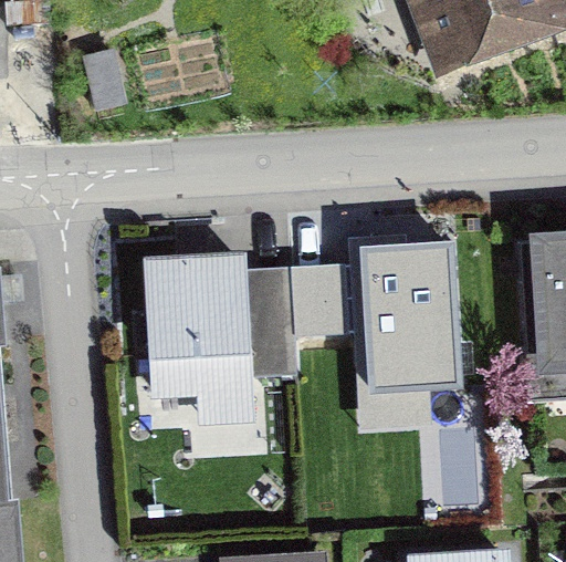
[(407,0),(436,76),(565,27),(565,0),(407,0)]
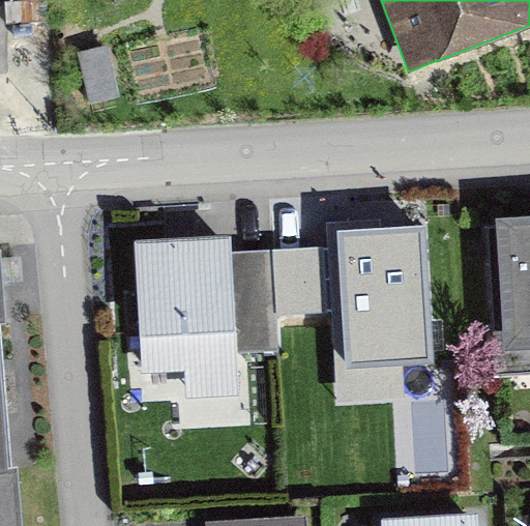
[(88,103),(120,95),(108,42),(77,51),(88,103)]
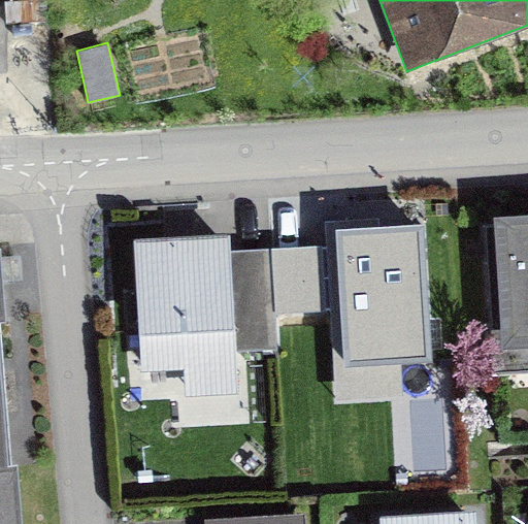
[(527,217),(494,220),(494,223),(482,223),(491,378),(527,374),(527,217)]
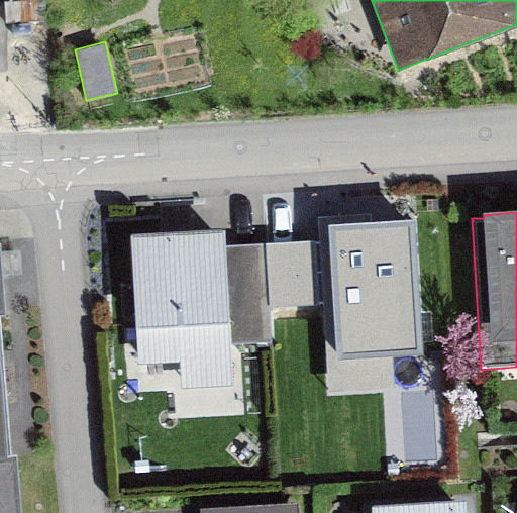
[(230,340),(271,338),(266,242),(225,244),(224,229),(168,232),(130,235),(137,362),(179,360),(180,386),(232,383),(230,340)]
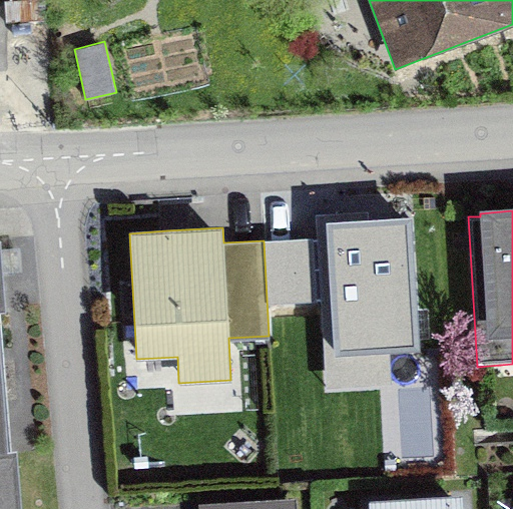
[(0,508),(22,508),(18,454),(12,455),(6,382),(1,316),(7,316),(3,272),(23,270),(22,245),(2,246),(1,243),(0,242),(0,508)]
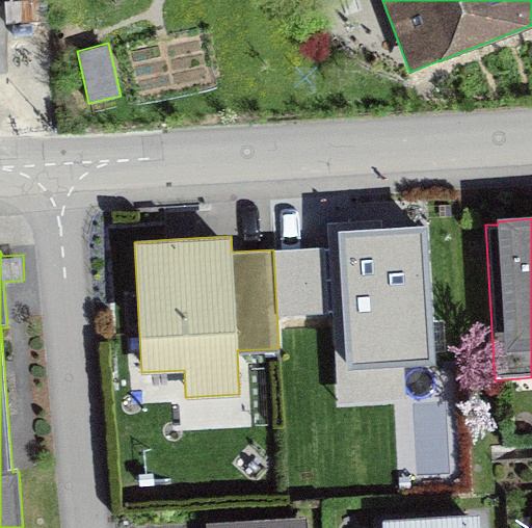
[(307,527),(307,517),(205,522),(205,527),(307,527)]
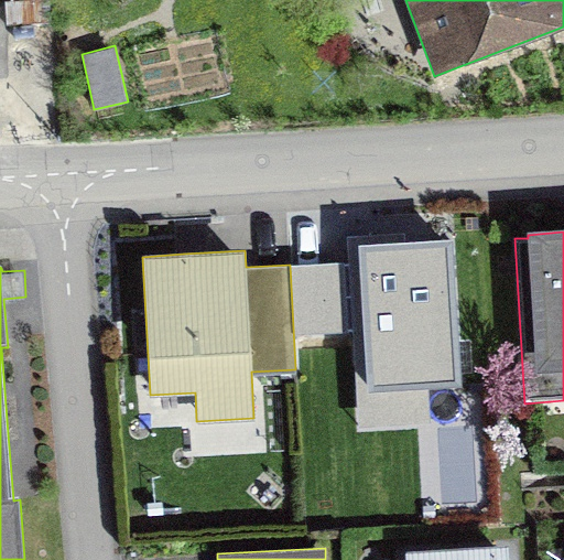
[(405,555),(405,559),(509,559),(509,549),(405,555)]
